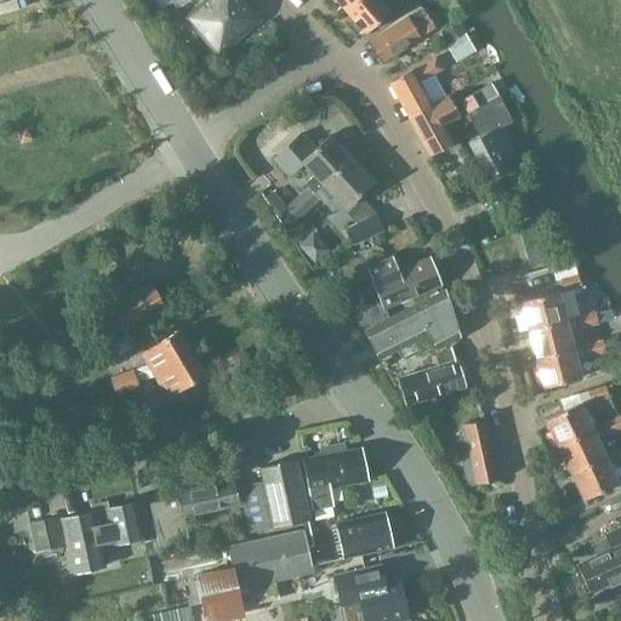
[(261,20),(244,0),(243,0),(204,0),(184,17),(217,57),(261,20)]
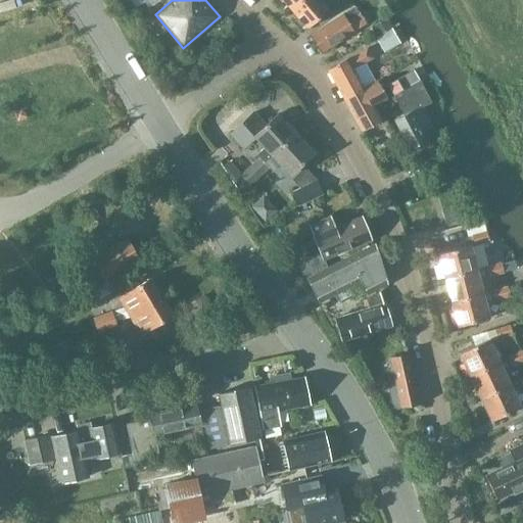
[(282,0),(290,9),(300,0),(282,0)]
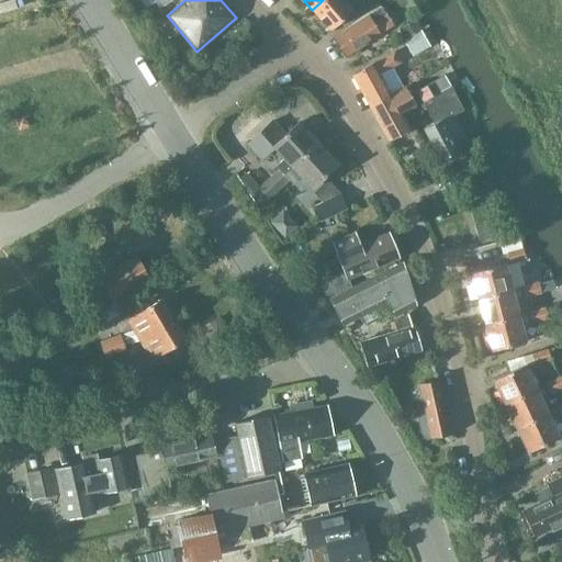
[(323,0),(312,10),(329,31),(352,11),(345,1),(345,0),(323,0)]
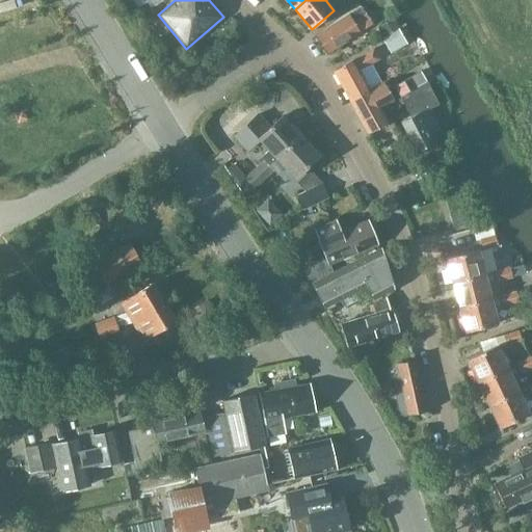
[(360,7),(347,16),(316,35),(327,53),(358,33),(358,32),(371,24),(360,7)]
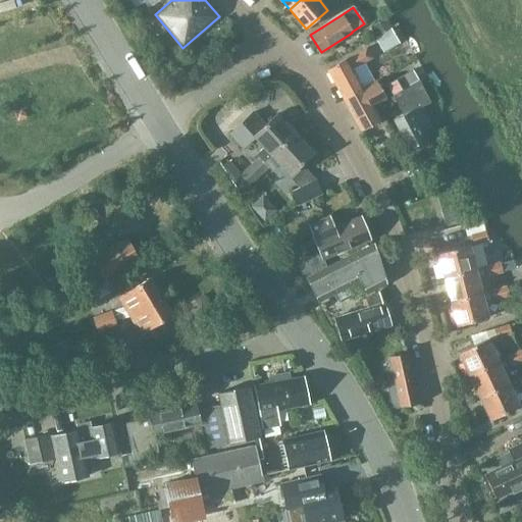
[(387,18),(372,27),(377,36),(389,29),(393,28),(387,18)]
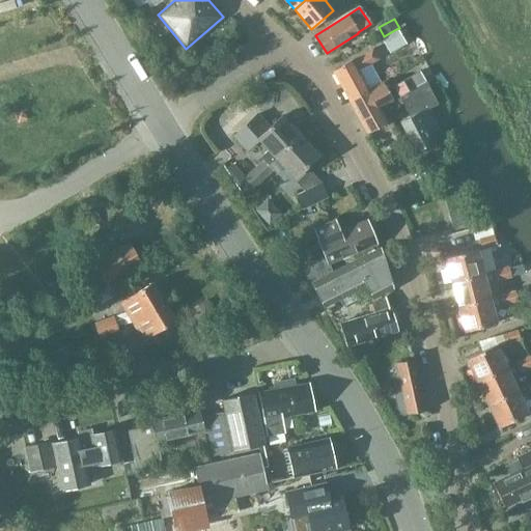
[(389,54),(406,45),(396,29),(384,36),(381,38),(389,54)]
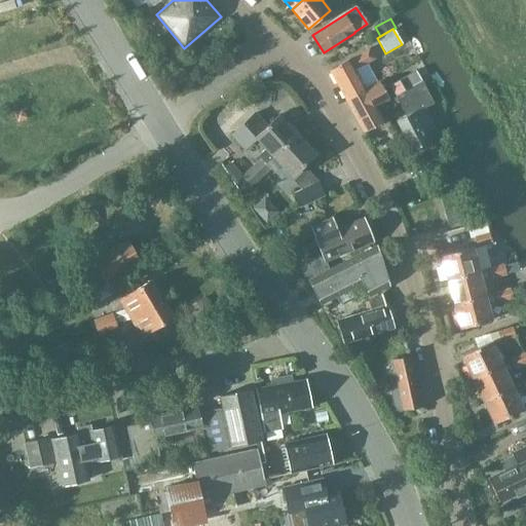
[(346,101),(366,90),(354,70),(373,60),(367,49),(330,70),(346,101)]
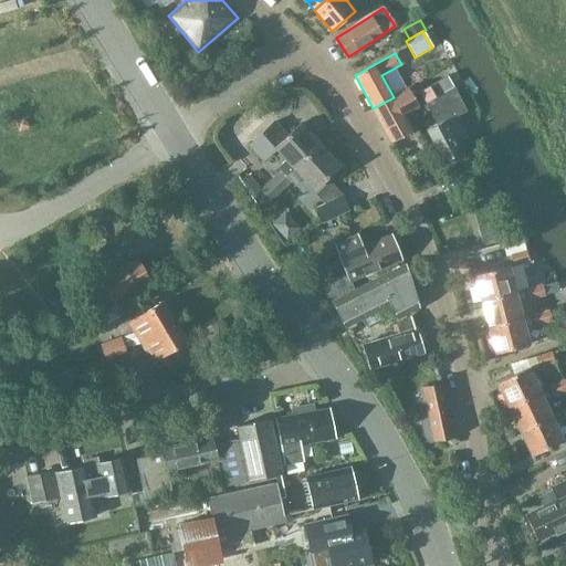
[(433,97),(452,87),(447,76),(428,86),(433,97)]
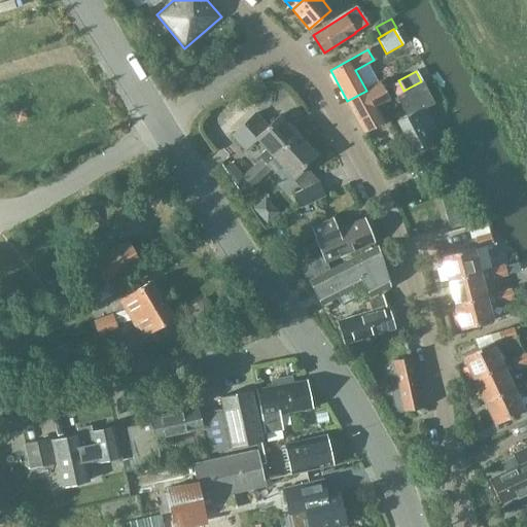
[(411,150),(428,140),(424,133),(434,127),(425,108),(433,104),(422,81),(395,96),(406,115),(396,120),(411,150)]
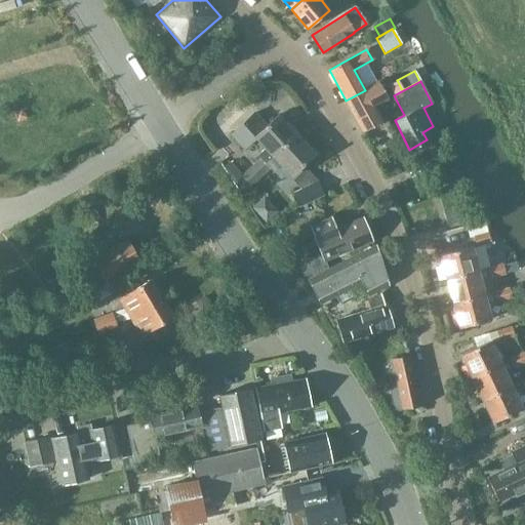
[(346,101),(362,131),(382,120),(374,107),(388,99),(377,83),(365,90),(346,101)]
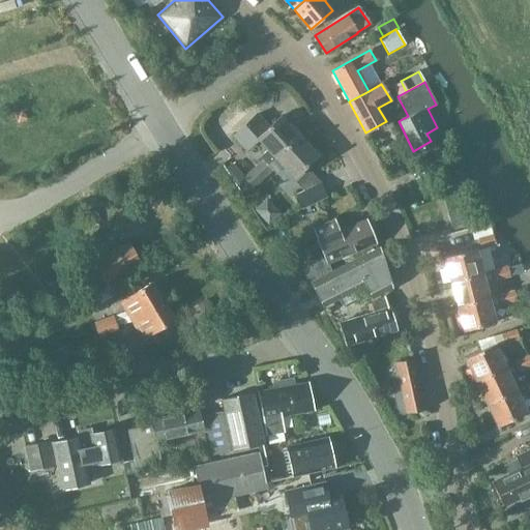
[(257,116),(235,137),(245,149),(257,138),(266,148),(258,155),(262,159),(243,176),(248,182),(299,136),(282,116),(269,126),(268,127),(257,116)]
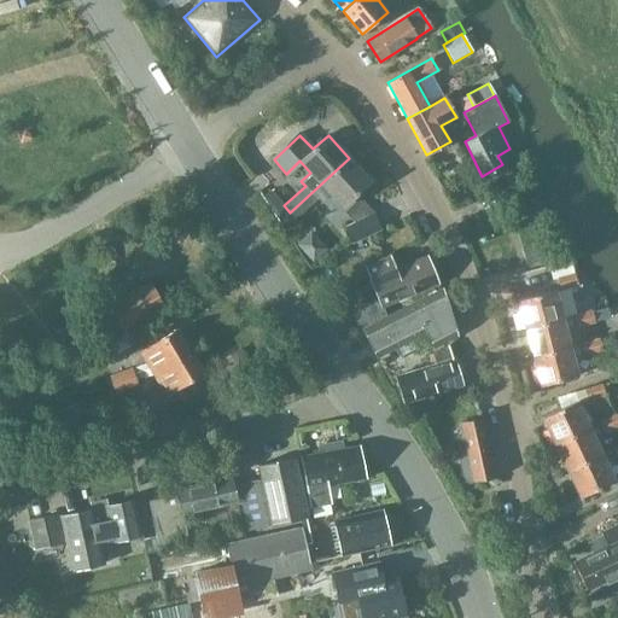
[(349,158),(290,213),(296,219),(318,199),(321,203),(331,194),(342,208),(356,193),(371,181),(349,158)]
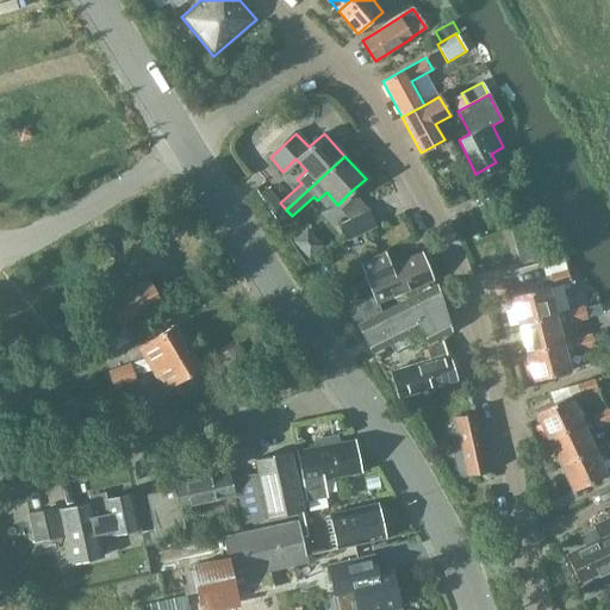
[(355,195),(341,209),(352,219),(341,225),(347,241),(377,226),(369,211),(355,195)]
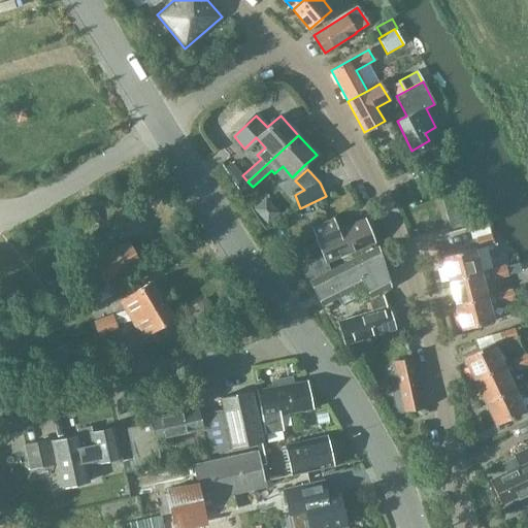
[(265,199),(255,209),(267,223),(278,212),(265,199)]
